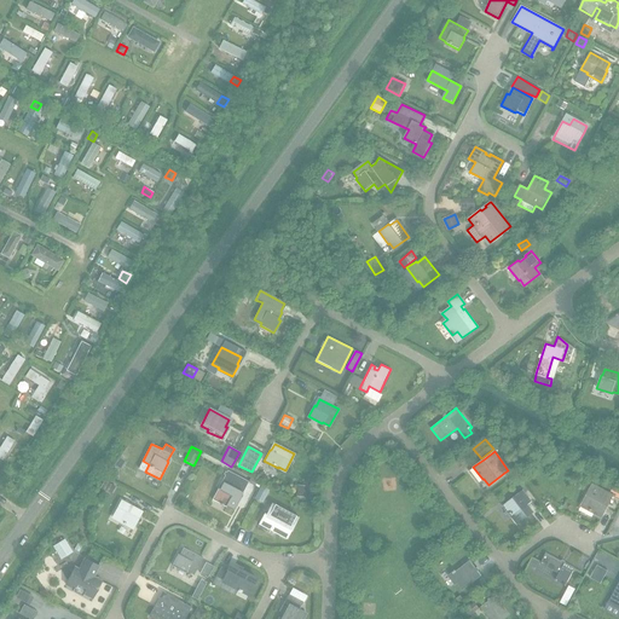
[(527,451),(521,457),(524,460),(522,460),(527,464),(534,457),(531,452),(530,453),(527,451)]
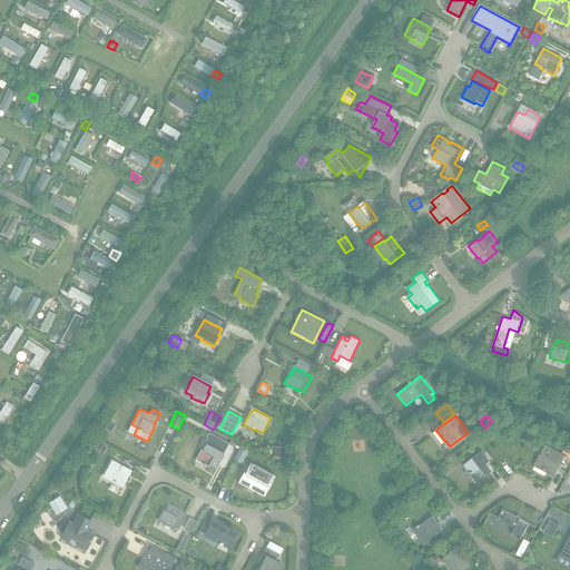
[(195,460),(208,467),(208,465),(215,469),(228,444),(228,443),(209,433),(195,460)]
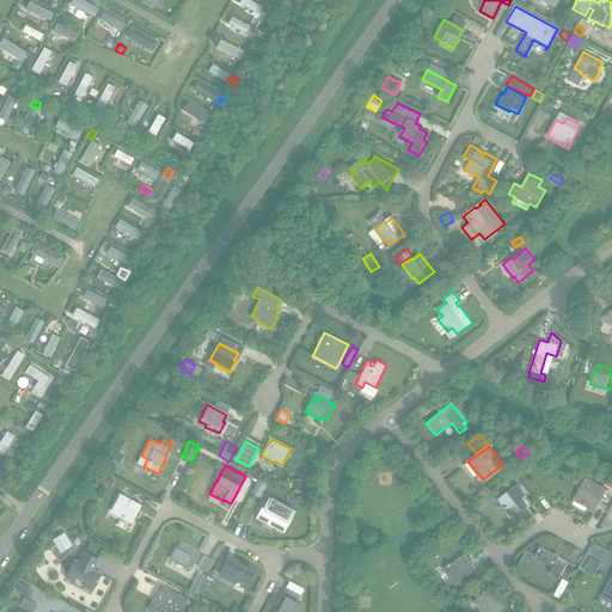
[(568,466),(562,471),(565,477),(573,472),(568,466)]
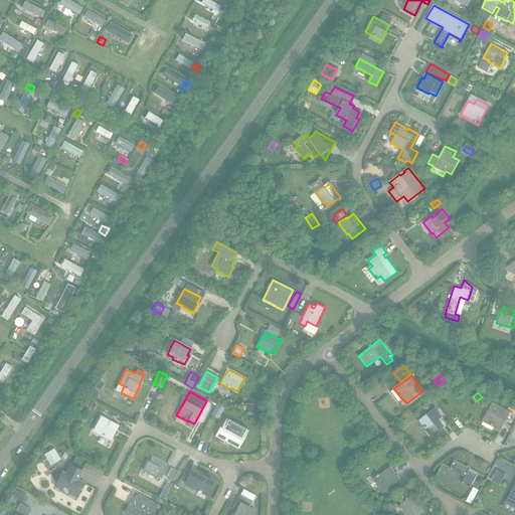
[(206,400),(206,401),(214,405),(216,401),(208,397),(206,400)]
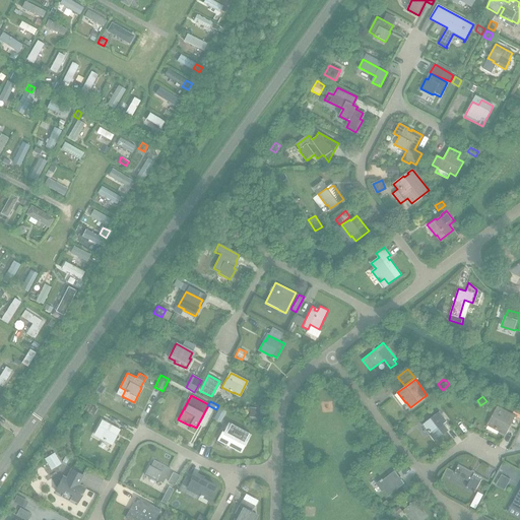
[(96,408),(87,403),(84,409),(93,414),(96,408)]
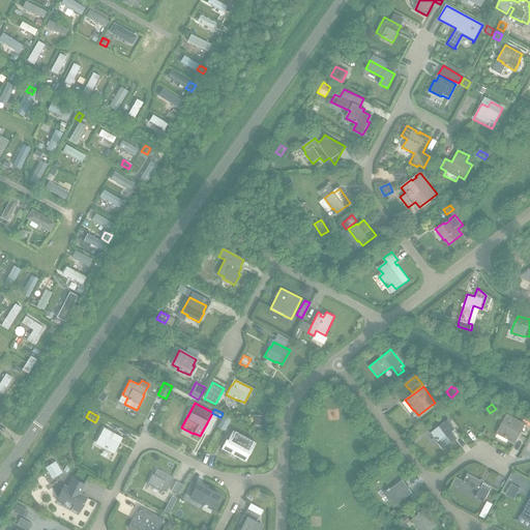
[(255,415),(254,424),(263,425),(265,416),(255,415)]
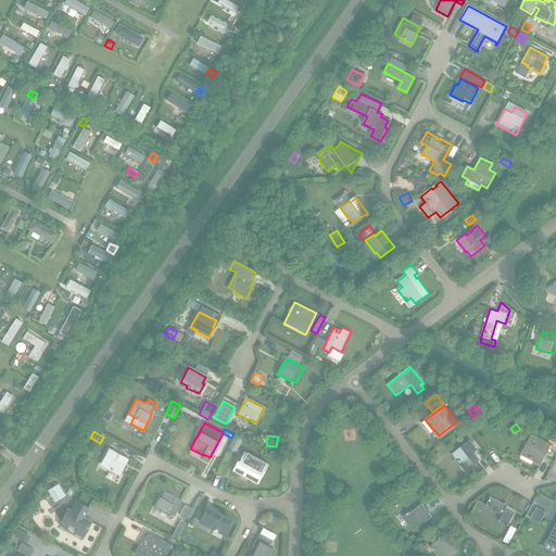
[(533,436),(528,445),(527,444),(521,455),(533,462),(534,460),(541,464),(551,444),(533,436)]
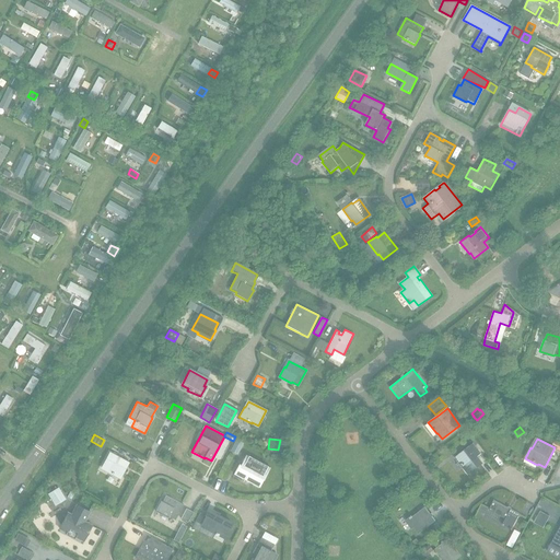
[(474,445),(465,452),(464,451),(455,457),(464,469),(465,468),(468,474),(482,463),(477,456),(480,454),(474,445)]
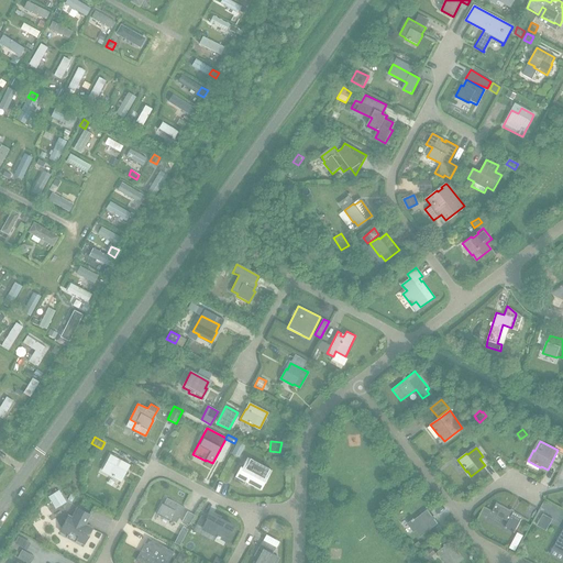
[(127,472),(124,471),(128,464),(110,454),(102,470),(109,473),(108,474),(121,482),(127,472)]
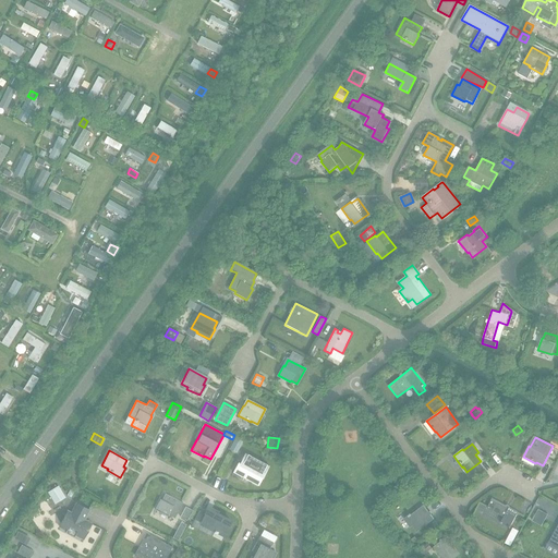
[(269,466),(245,453),(240,463),(239,462),(233,472),(253,482),(256,474),(263,478),(269,466)]
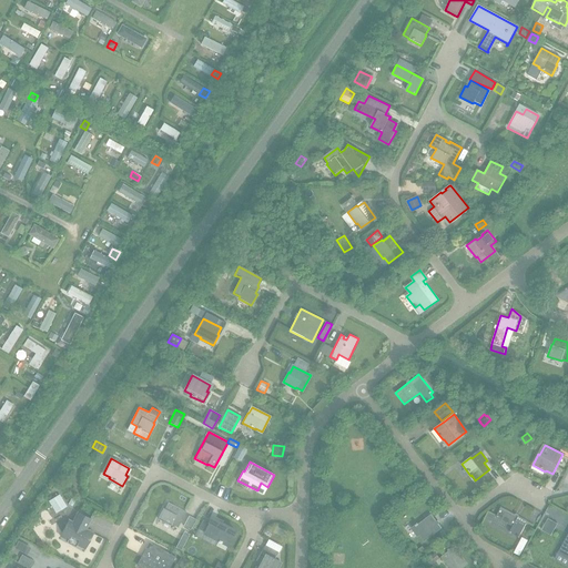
[(58,496),(48,501),(54,510),(64,505),(58,496)]
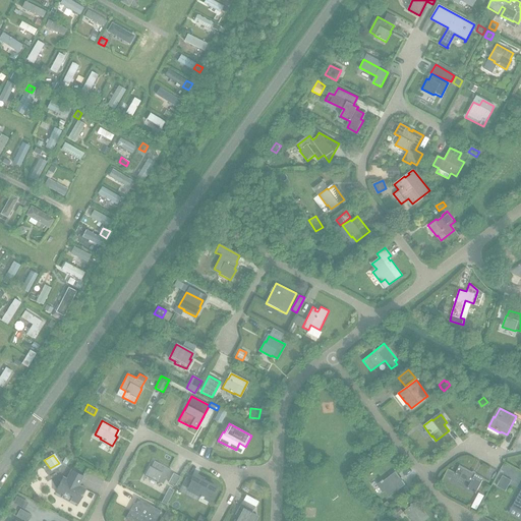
[(155,461),(151,467),(150,466),(145,475),(157,482),(157,480),(163,483),(171,469),(155,461)]
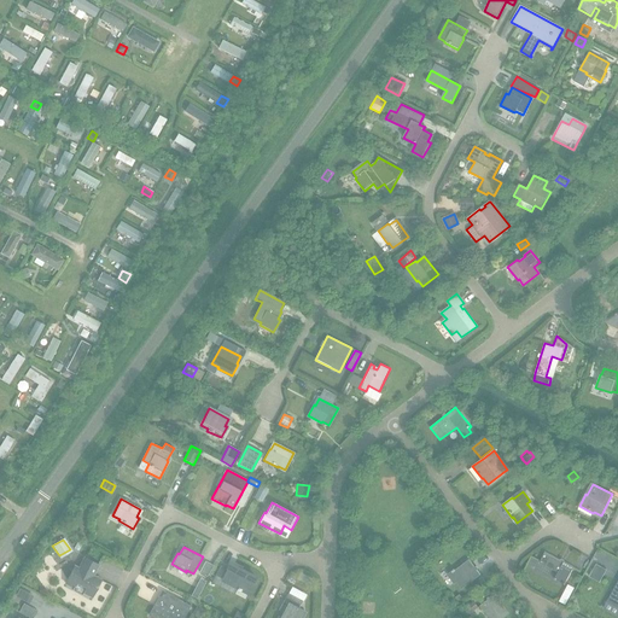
[(540,563),(558,572),(554,579),(564,584),(573,567),(544,553),(540,563)]
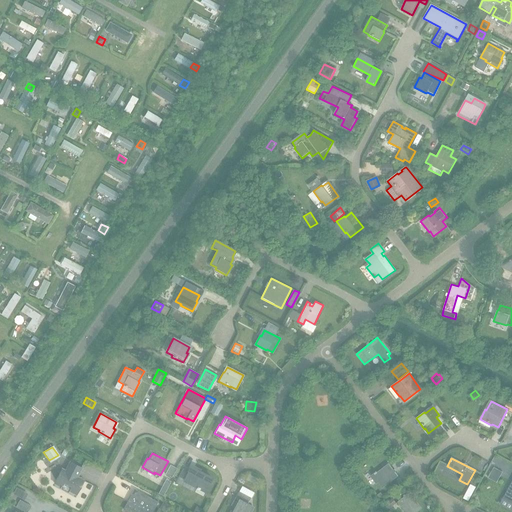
[(73,463),(70,462),(65,470),(62,468),(54,483),(61,486),(60,489),(68,493),(69,491),(76,495),(85,480),(78,476),(82,468),(73,463)]
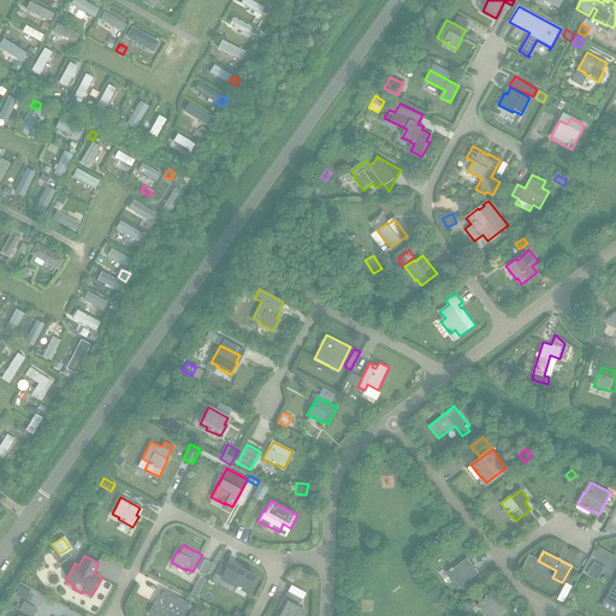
[(609,562),(599,557),(593,568),(603,574),(609,562)]
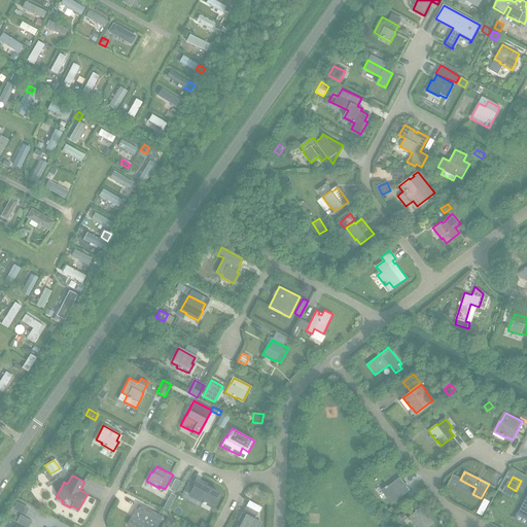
[(410,490),(399,478),(383,490),(393,502),(410,490)]
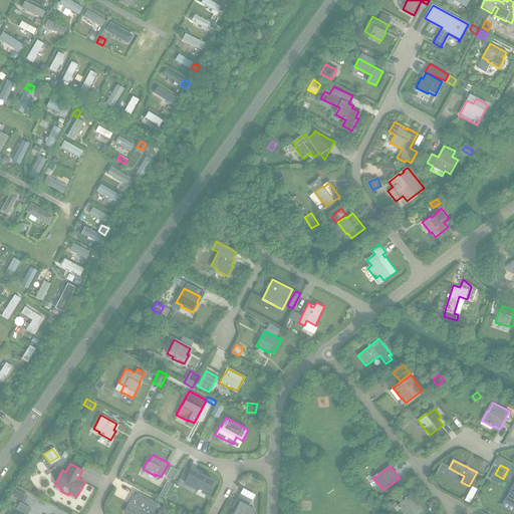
[(173,479),(178,470),(171,467),(166,476),(173,479)]
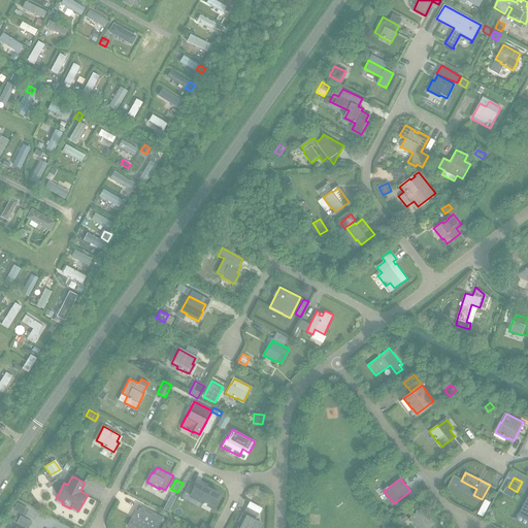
[(188,484),(179,498),(187,501),(190,496),(212,508),(218,499),(216,498),(219,493),(196,481),(193,486),(188,484)]
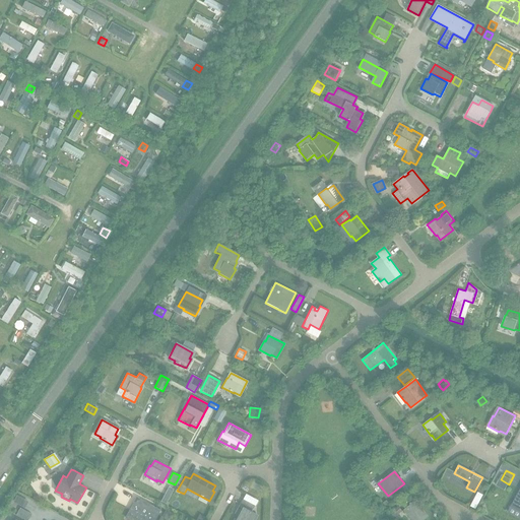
[(254,482),(251,489),(258,493),(261,486),(254,482)]
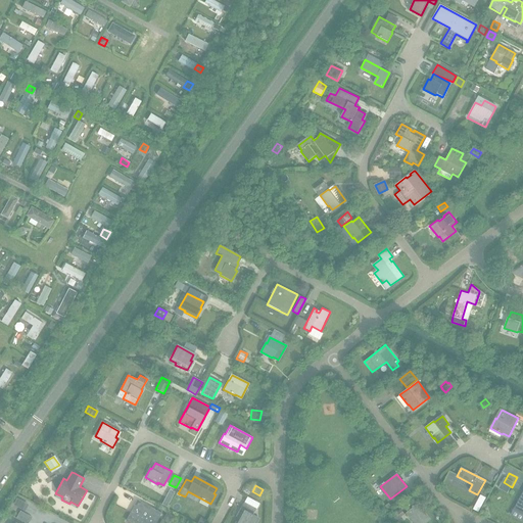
[(522,519),(522,521),(522,492),(514,510),(522,514),(522,519)]
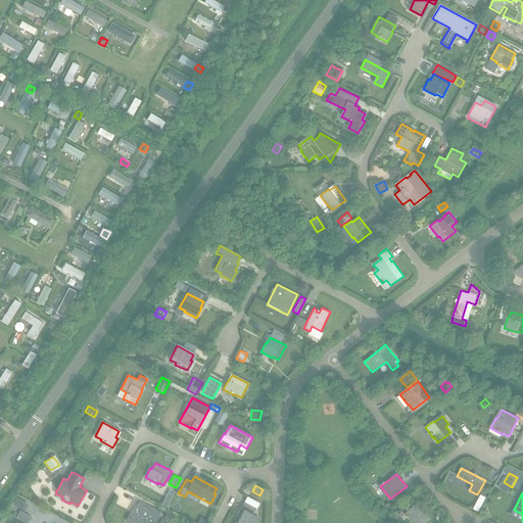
[(29,504),(16,497),(13,505),(25,511),(29,504)]
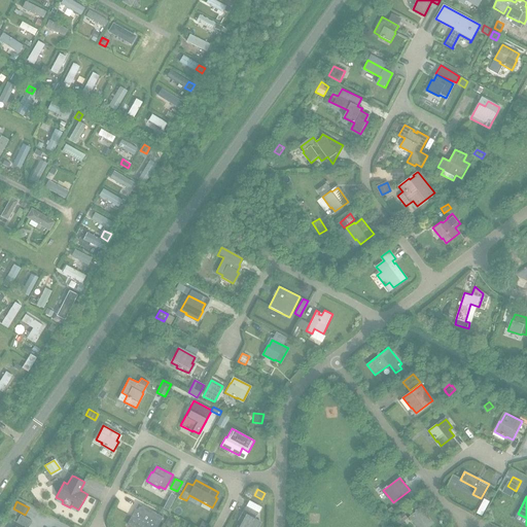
[(133,516),(128,525),(131,526),(156,526),(163,517),(139,503),(133,516)]
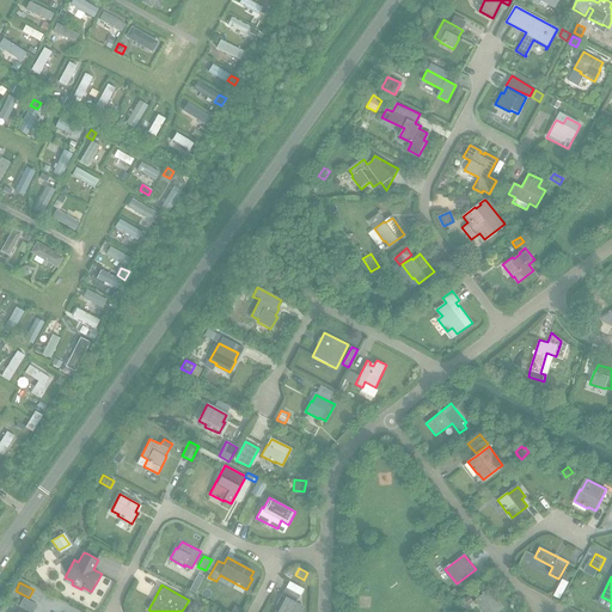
[(286,588),(282,595),(286,598),(277,611),(298,611),(301,606),(294,603),(299,594),(286,588)]
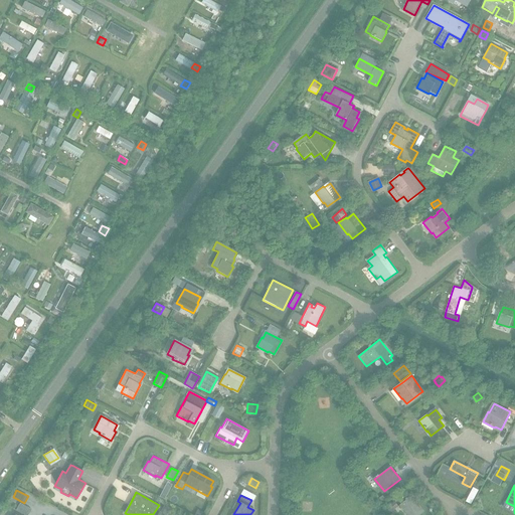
[(412,495),(399,505),(407,514),(418,514),(424,511),(412,495)]
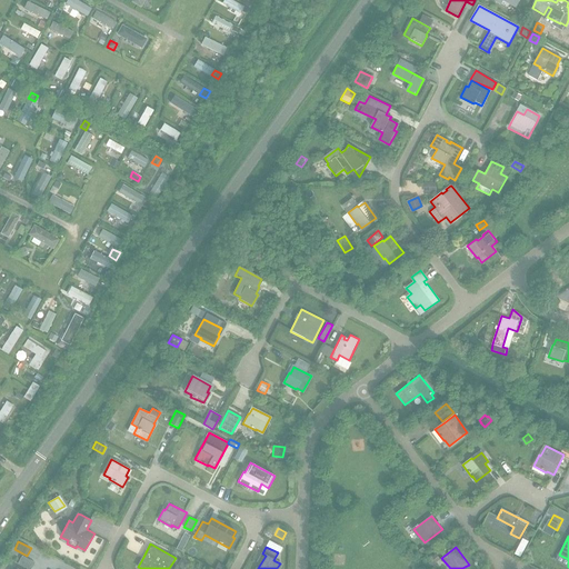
[(517,548),(515,553),(520,557),(523,550),(517,548)]
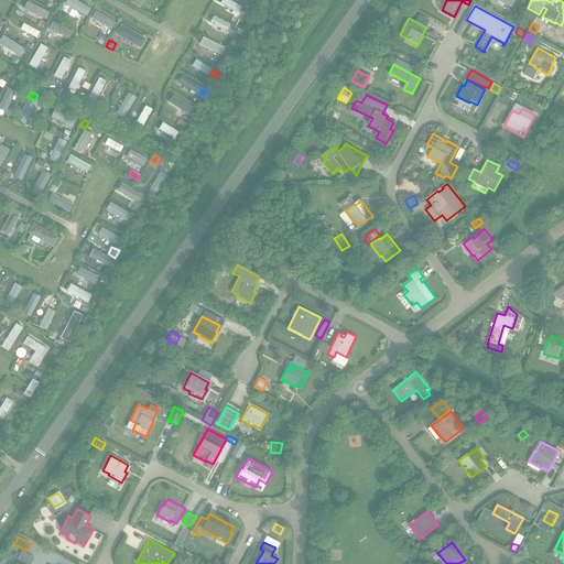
[(433,550),(424,556),(427,561),(436,554),(433,550)]
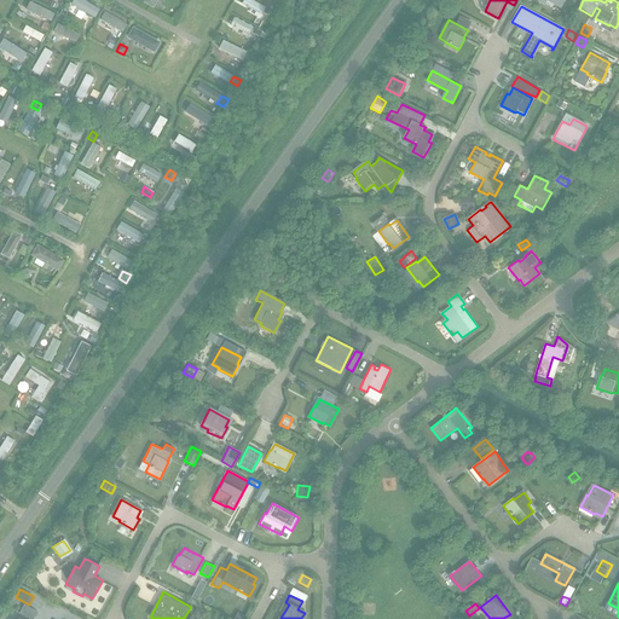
[(18,613),(29,618),(33,618),(38,612),(24,605),(18,613)]
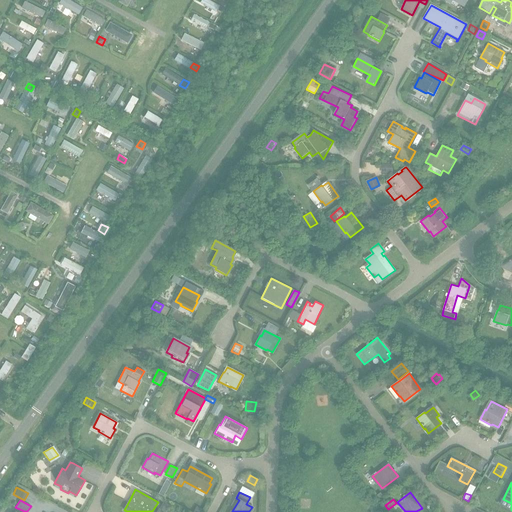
[(166,511),(170,504),(163,501),(159,508),(166,511)]
